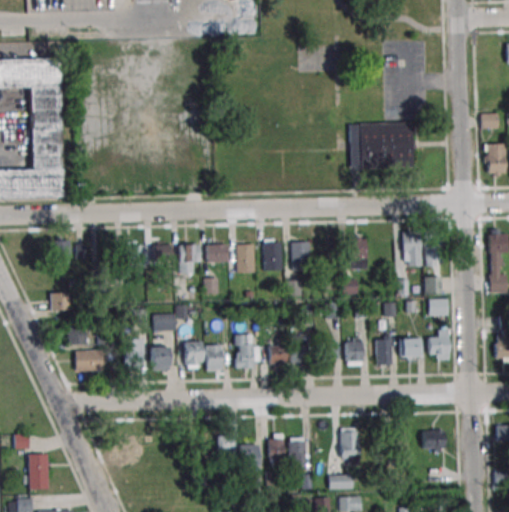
[(0,169),(0,184),(0,198),(63,197),(62,59),(0,59),(0,87),(32,87),(32,169),(0,169)]
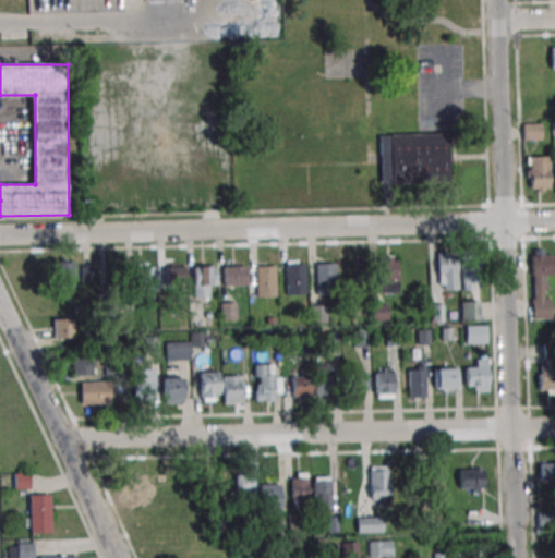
[(546,141),(546,123),(526,123),(526,141),(546,141)]
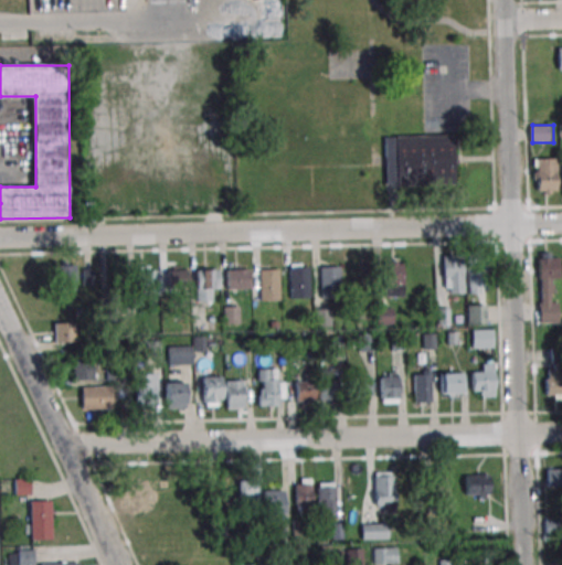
[(458,135),(386,136),(388,189),(459,188),(458,135)]
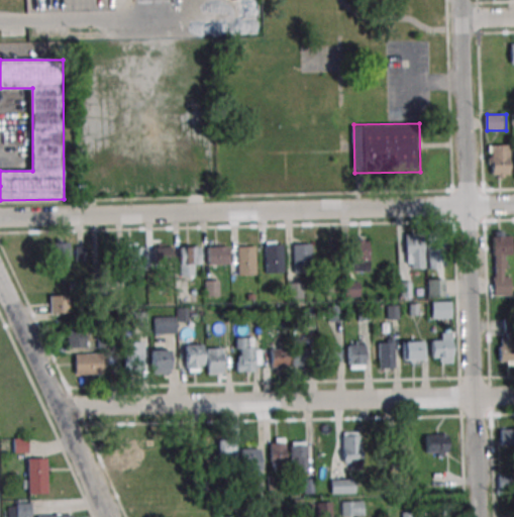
[(492,146),(508,146),(509,174),(493,174),(492,146)]
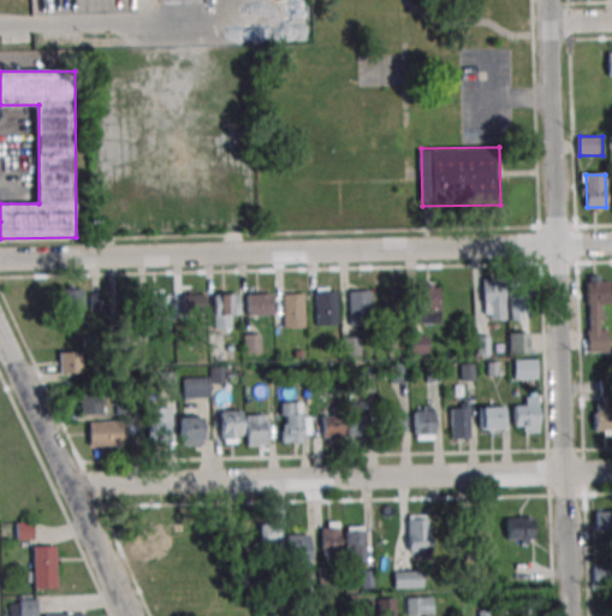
[(589,353),(610,353),(610,326),(602,326),(602,306),(611,306),(611,276),(589,276),(589,353)]
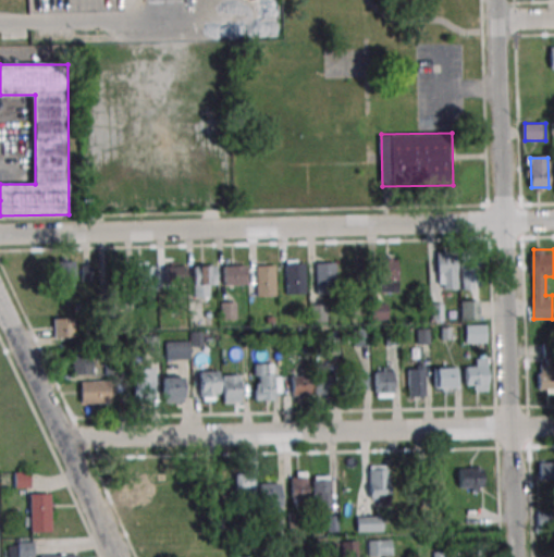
[(440,289),(458,289),(458,250),(440,250),(440,289)]
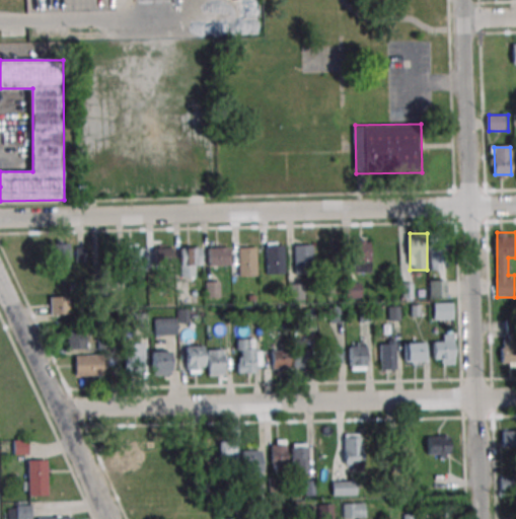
[(374,273),(374,239),(357,239),(357,273),(374,273)]
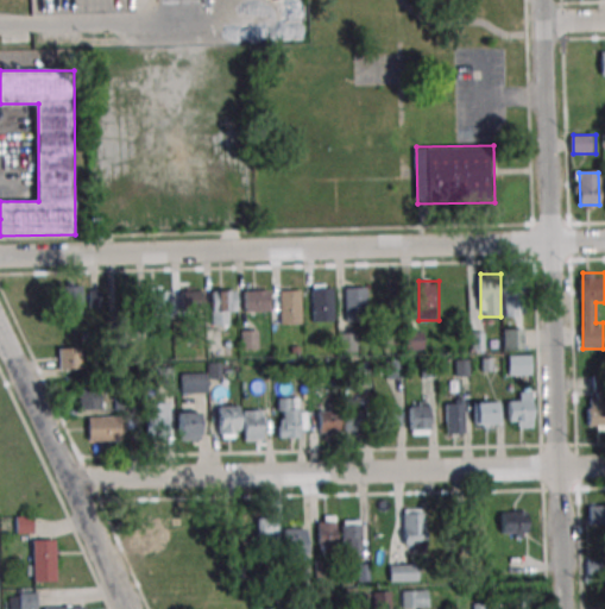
[(84,286),(63,286),(63,311),(84,311),(84,286)]
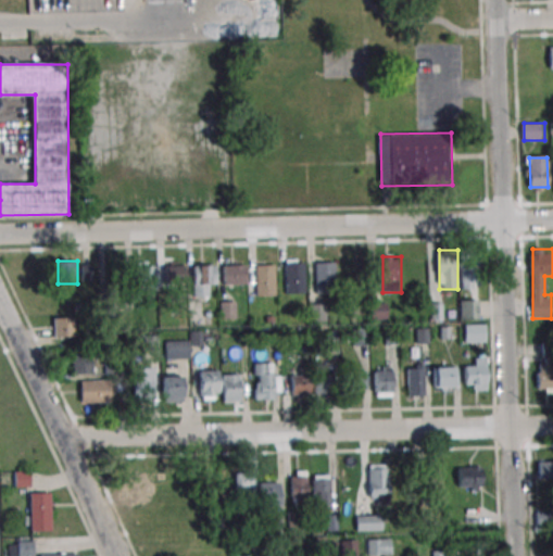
[(306,261),(288,261),(288,294),(306,294),(306,261)]
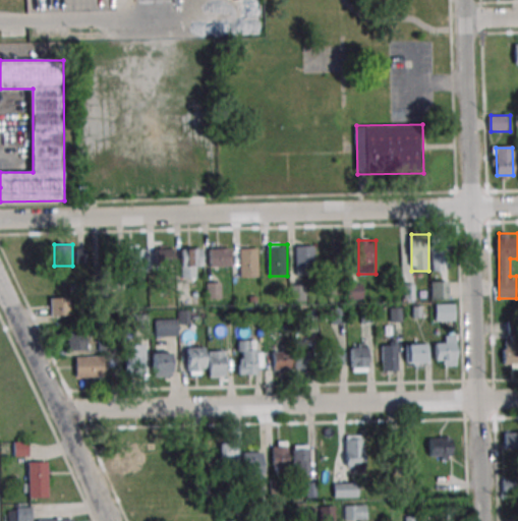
[(434,244),(434,271),(447,271),(447,244),(434,244)]
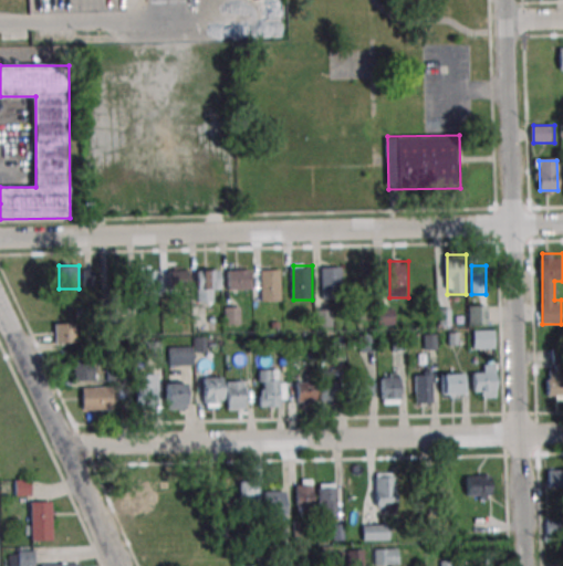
[(160,268),(141,268),(141,296),(160,296),(160,268)]
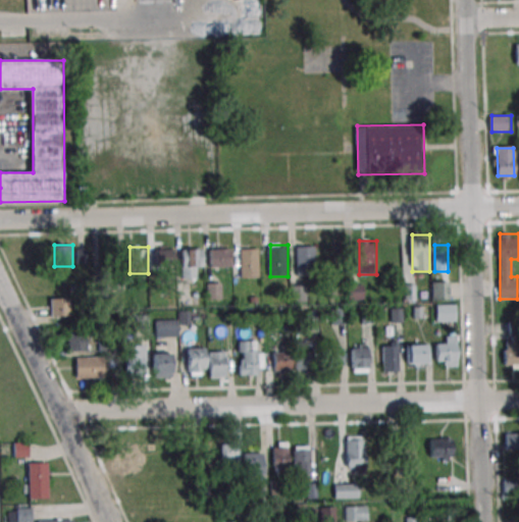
[(317,247),(298,247),(298,276),(317,276),(317,247)]
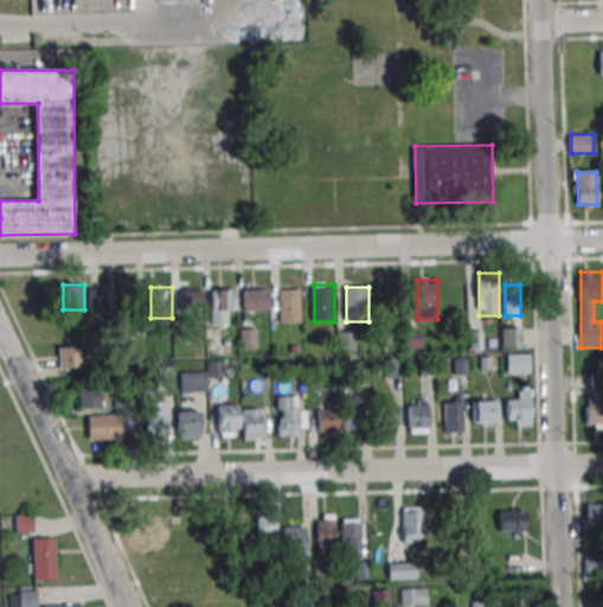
[(271,288),(245,289),(247,311),(271,311),(271,288)]
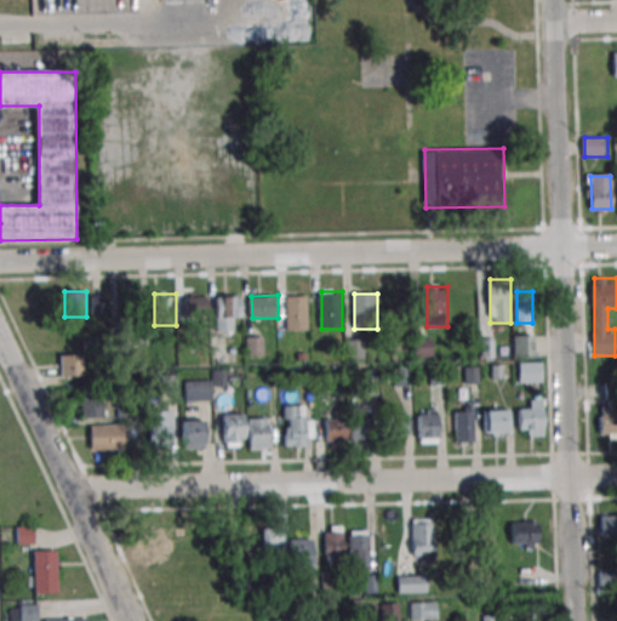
[(210,296),(186,296),(186,322),(210,322),(210,296)]
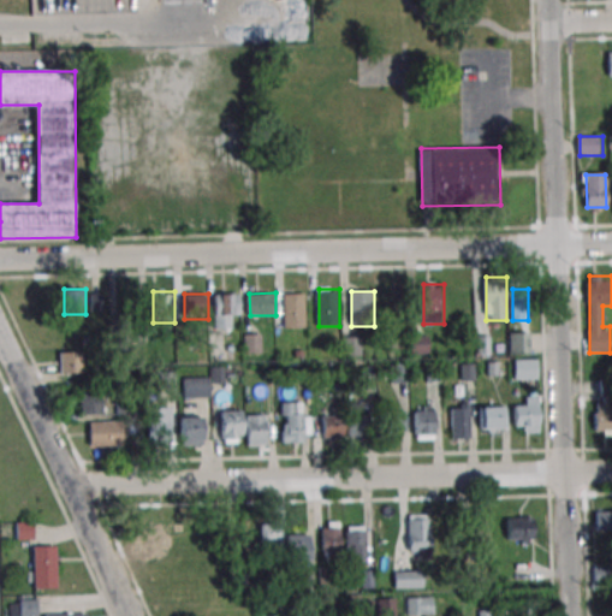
[(217,330),(230,330),(230,318),(242,318),(242,294),(217,294),(217,330)]
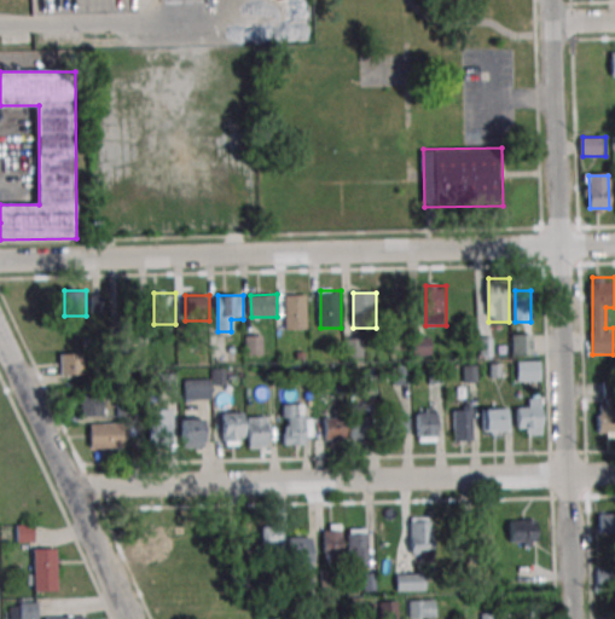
[(309,295),(286,295),(286,329),(309,329),(309,295)]
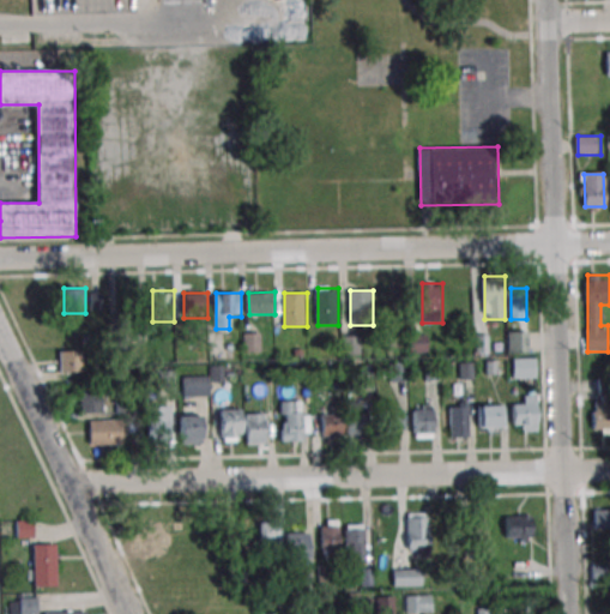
[(531,331),(509,331),(509,353),(531,353),(531,331)]
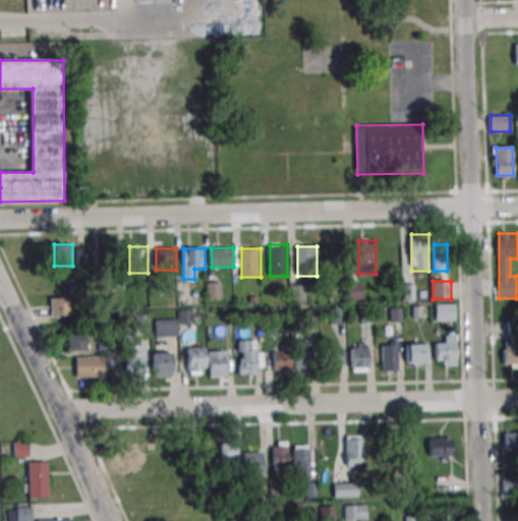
[(364,284),(350,284),(350,299),(364,299),(364,284)]
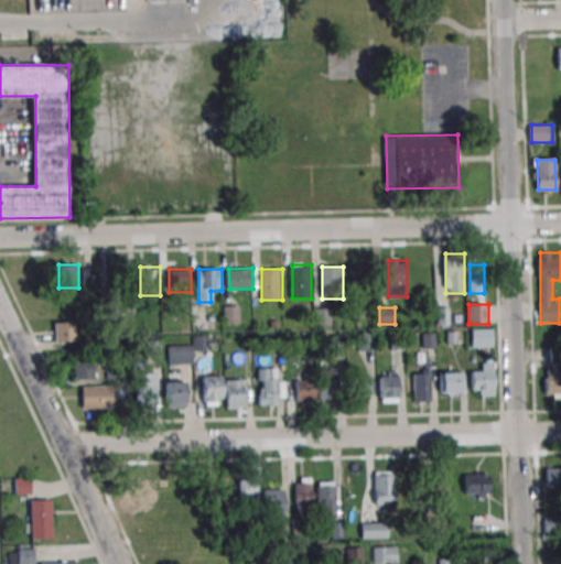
[(317,325),(334,325),(334,308),(317,308),(317,325)]
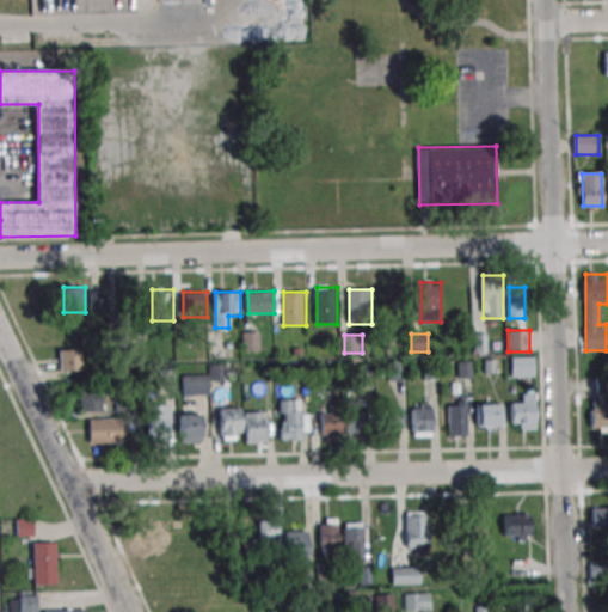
[(61,372),(84,372),(84,350),(61,350),(61,372)]
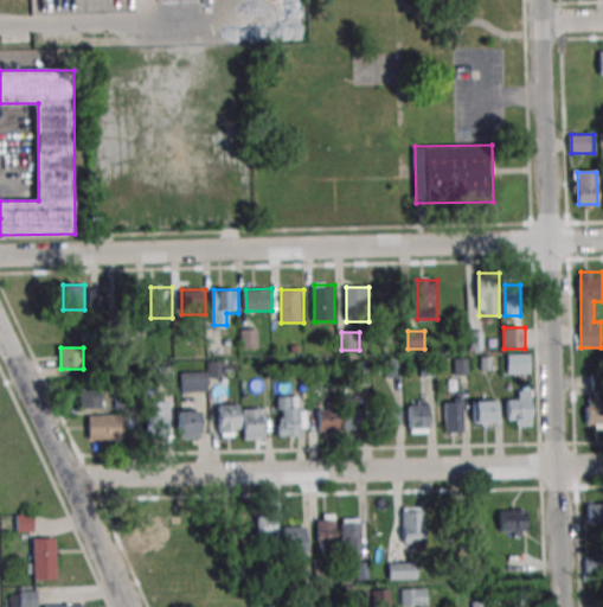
[(532,375),(532,355),(508,355),(508,375),(532,375)]
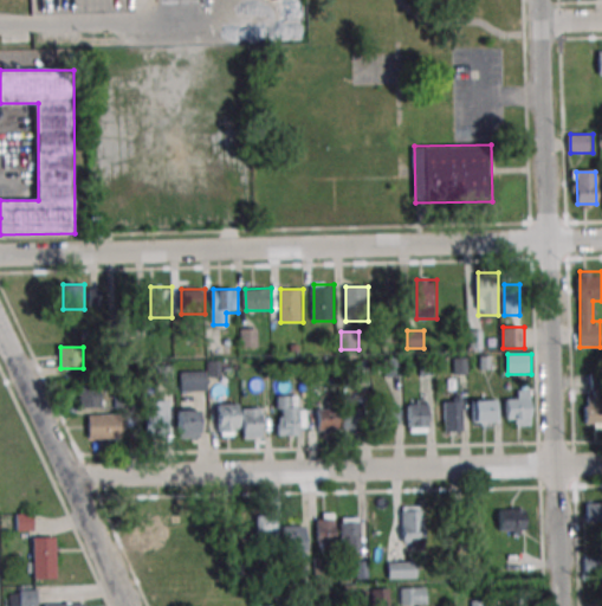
[(209,372),(183,372),(183,391),(209,391),(209,372)]
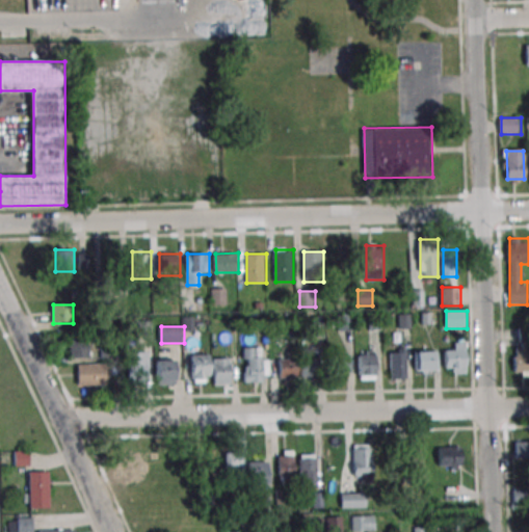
[(71,356),(90,356),(90,337),(71,337),(71,356)]
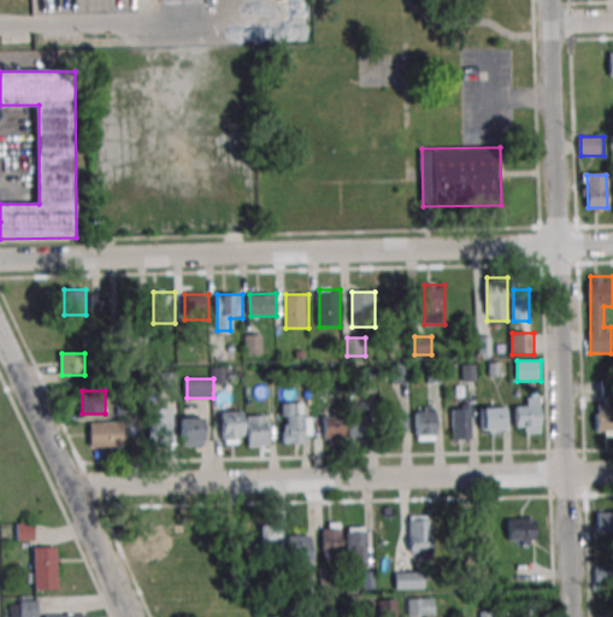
[(543,433),(543,397),(529,397),(529,409),(517,409),(517,433),(543,433)]
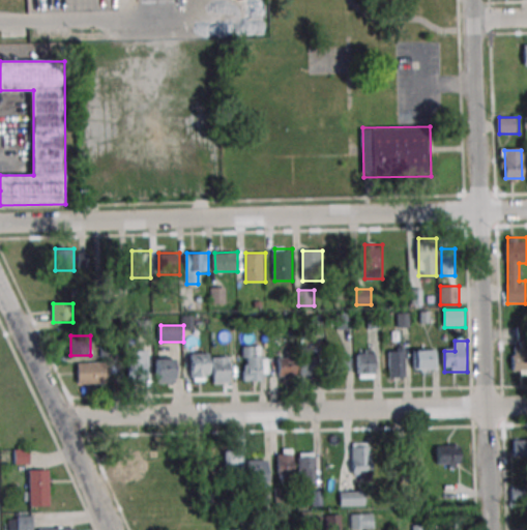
[(264,346),(245,346),(245,376),(269,376),(269,355),(264,355),(264,346)]
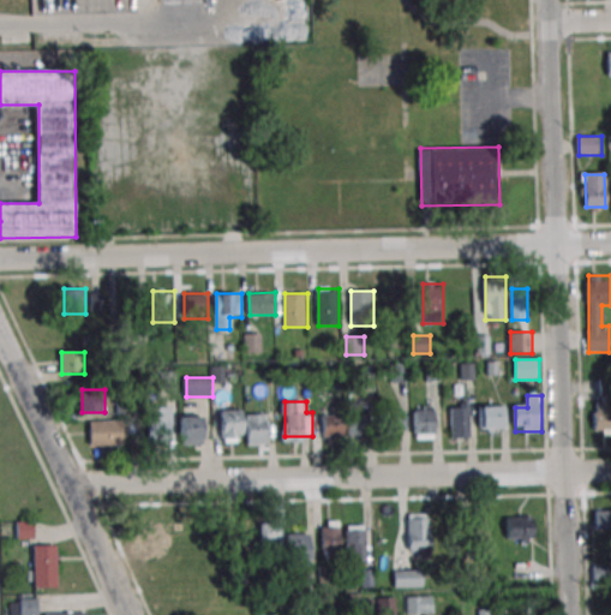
[(473,440),(473,401),(453,401),(453,440),(473,440)]
